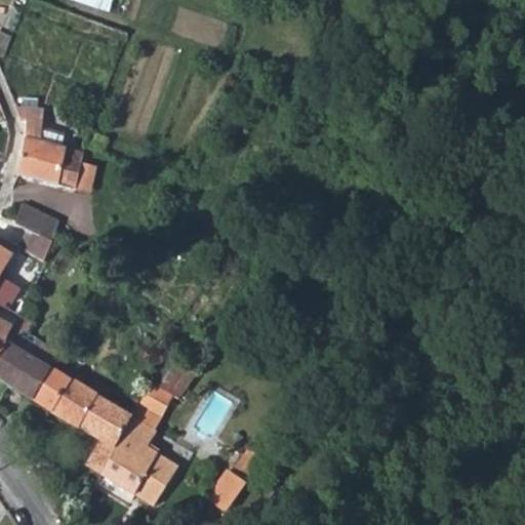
[(10,39),(0,34),(0,48),(5,51),(10,39)]
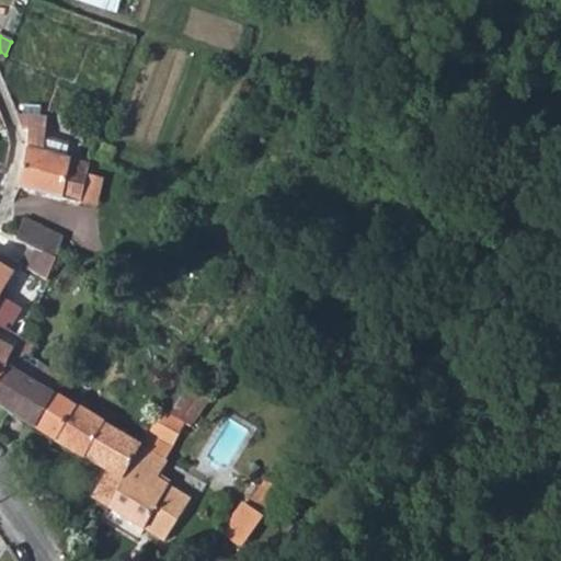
[(24,117),(18,116),(23,132),(29,132),(27,147),(19,187),(80,205),(88,176),(90,168),(82,163),(66,159),(45,153),(46,140),(47,119),(43,118),(43,106),(25,105),(24,117)]
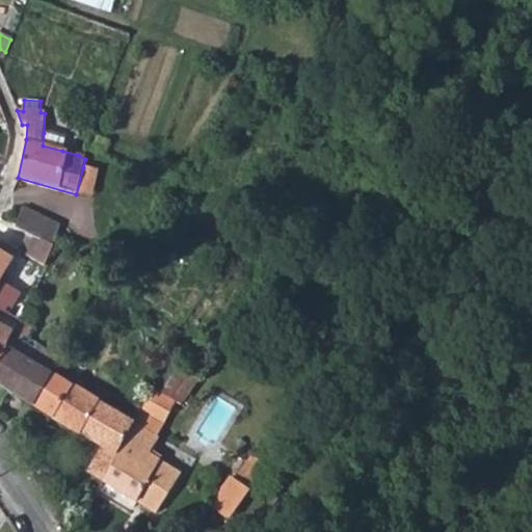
[(65,138),(44,133),(43,145),(62,151),(65,138)]
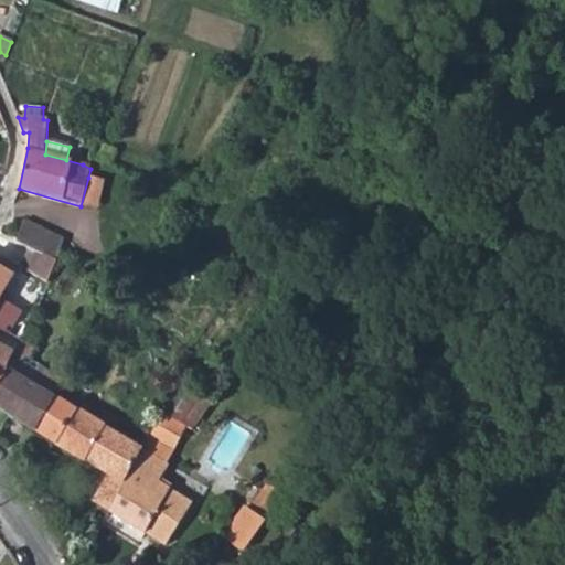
[(104,181),(88,178),(81,206),(97,210),(104,181)]
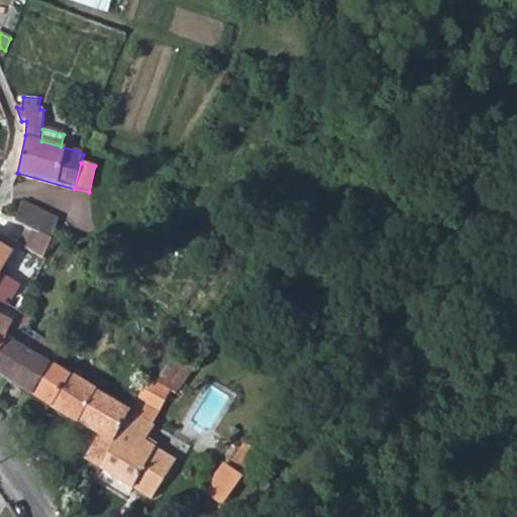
[(21,203),(16,221),(53,238),(55,233),(59,221),(21,203)]
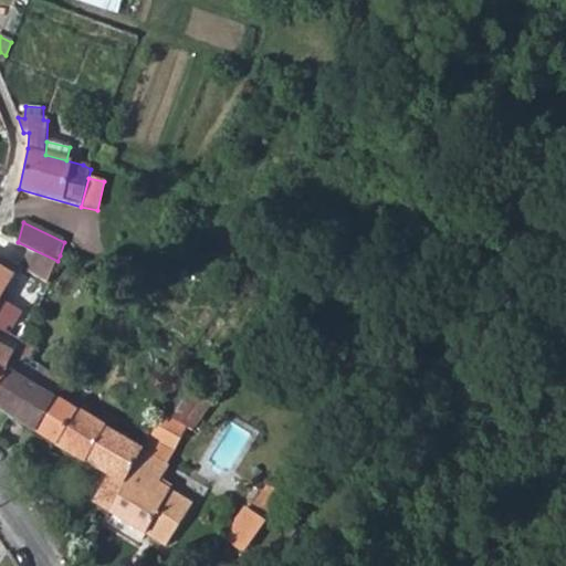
[(12,249),(0,241),(0,257),(49,283),(58,261),(18,242),(16,242),(12,249)]
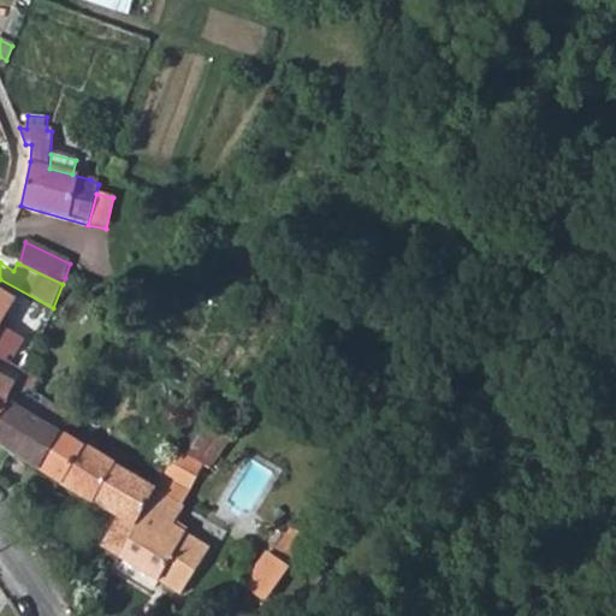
[(0,324),(16,300),(0,289),(0,359),(5,362),(10,355),(0,348),(0,324)]
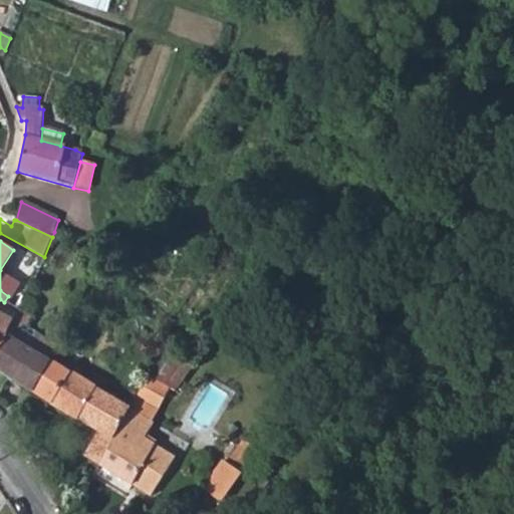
[(13,286),(0,277),(0,290),(8,296),(13,286)]
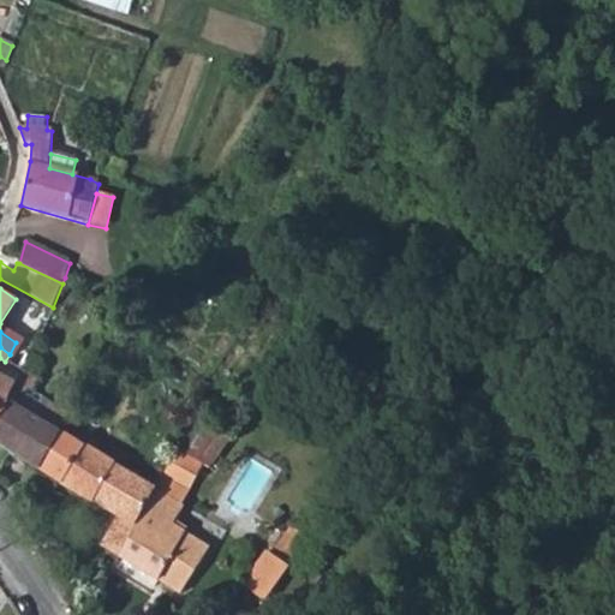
[(0,458),(5,451),(36,470),(60,436),(59,435),(69,417),(60,411),(57,410),(47,427),(22,410),(41,380),(25,370),(24,372),(16,386),(0,411),(0,458)]
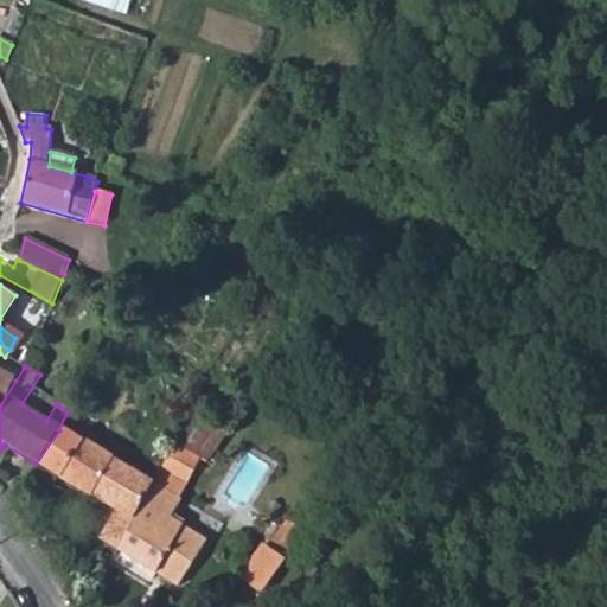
[(0,406),(16,381),(0,371),(0,406)]
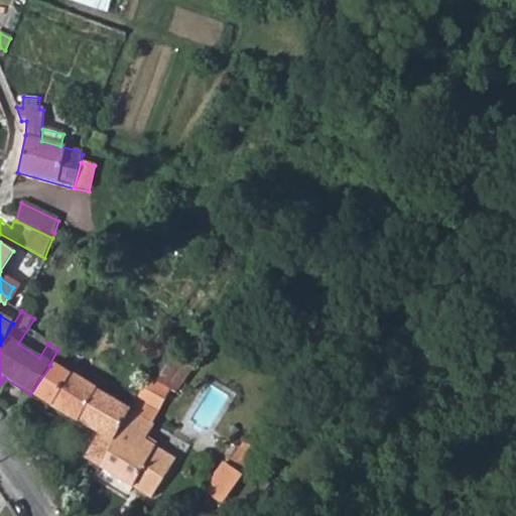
[(97,393),(50,366),(30,394),(79,422),(97,393)]
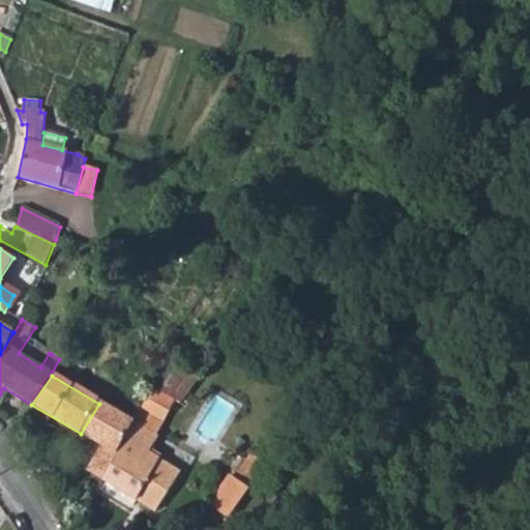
[(172,376),(160,391),(176,401),(180,404),(193,387),(172,376)]
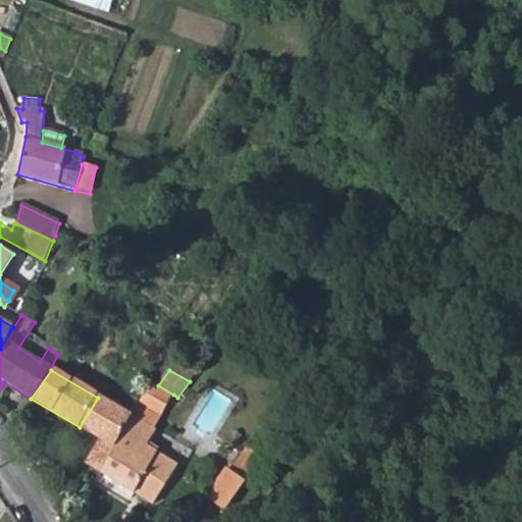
[(152,381),(133,418),(150,427),(157,416),(160,417),(173,395),(158,385),(152,381)]
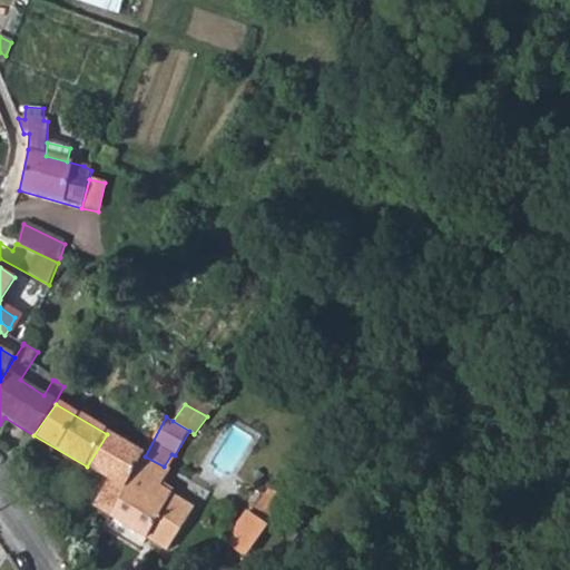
[(87,467),(99,474),(119,441),(107,434),(87,467)]
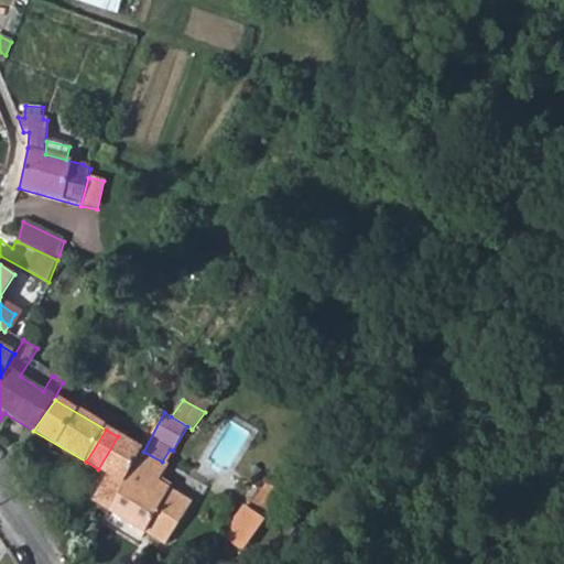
[(87,499),(109,511),(143,452),(118,436),(98,469),(104,472),(87,499)]
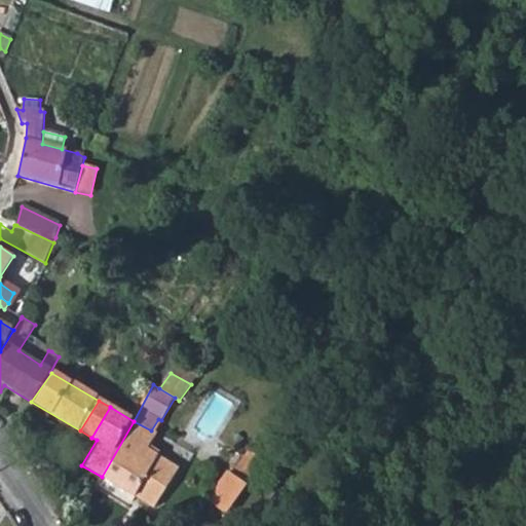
[(159,436),(151,430),(134,421),(102,477),(154,508),(179,467),(150,451),(159,436)]
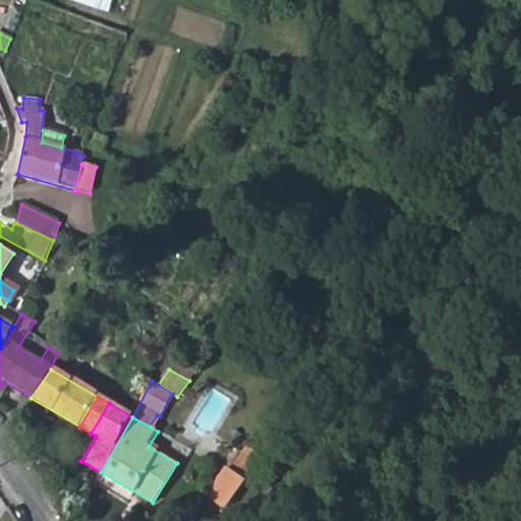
[(227,507),(248,478),(229,464),(208,491),(227,507)]
